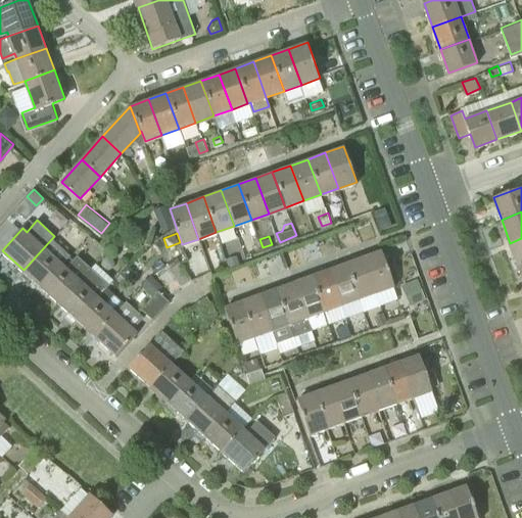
[(41,286),(69,253),(70,253),(53,237),(24,270),(41,286)]
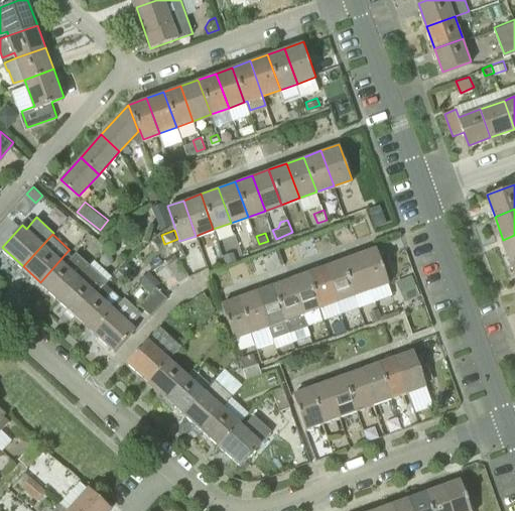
[(514,235),(503,240),(511,262),(514,260),(514,235)]
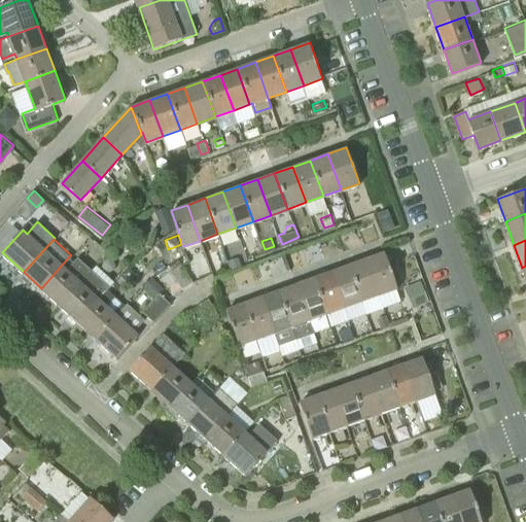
[(366,258),(379,293),(397,287),(385,251),(366,258)]
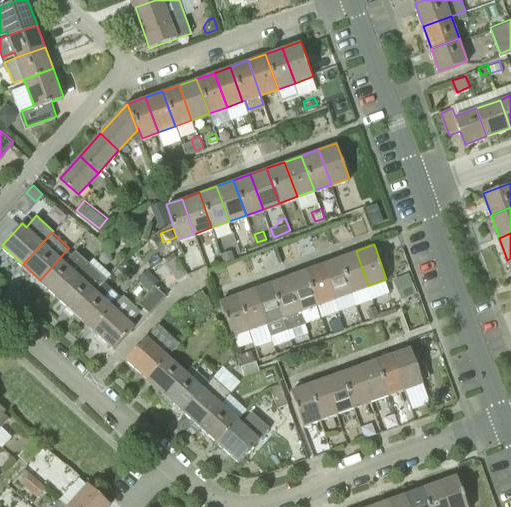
[(231,247),(221,251),(224,260),(234,256),(231,247)]
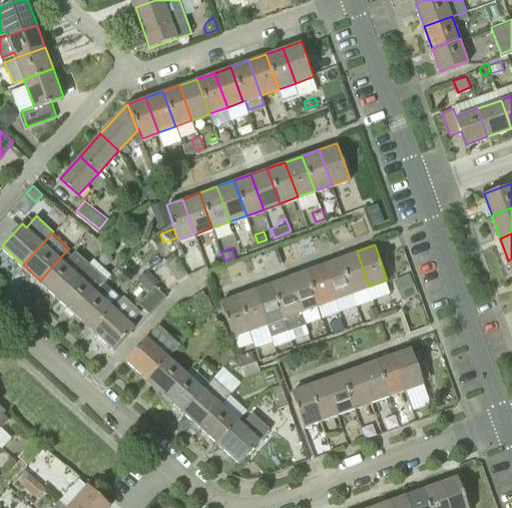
[(58,297),(90,263),(75,248),(72,252),(68,248),(40,281),(58,297)]
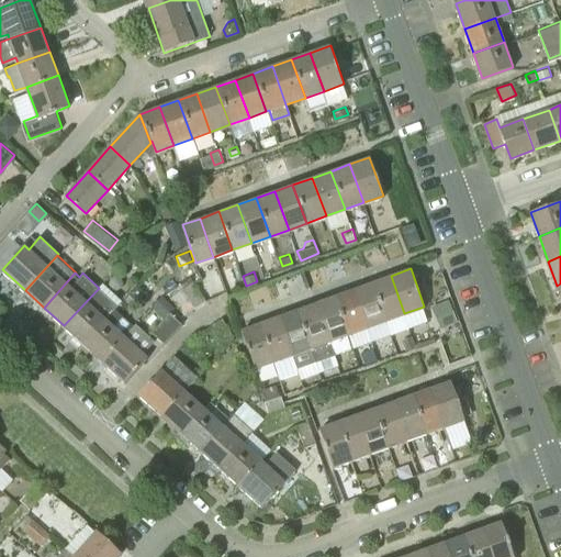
[(184,286),(193,279),(190,274),(168,288),(172,293),(184,286)]
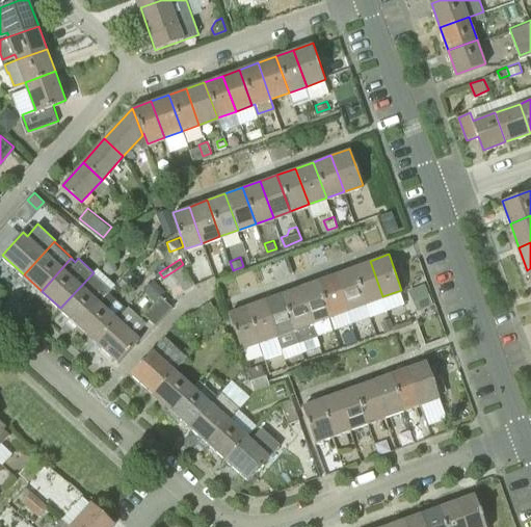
[(352,267),(365,304),(382,296),(370,261),(352,267)]
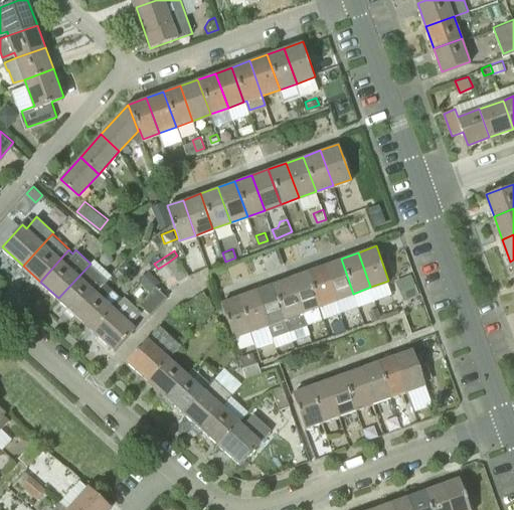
[(177,256),(169,262),(179,279),(189,273),(177,256)]
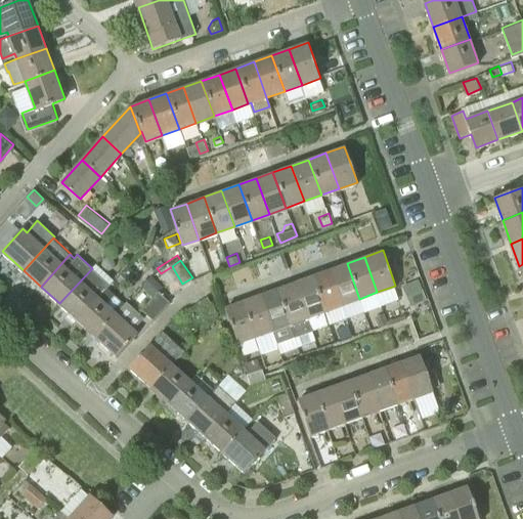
[(330,269),(342,305),(359,299),(347,263),(330,269)]
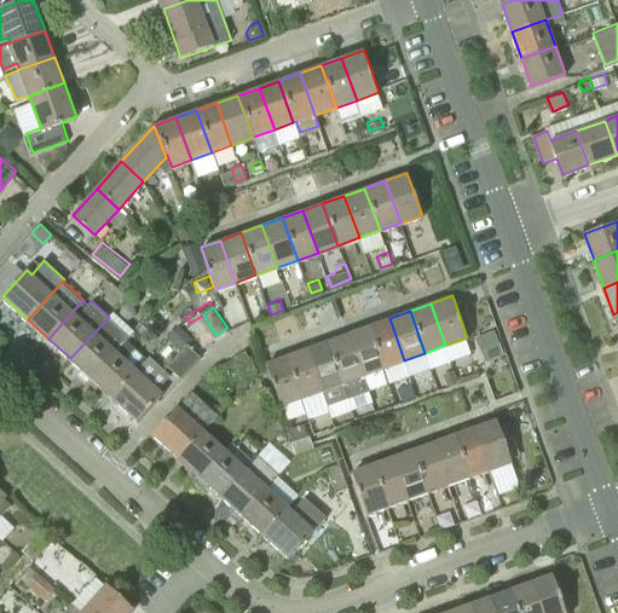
[(215,335),(203,314),(190,323),(203,343),(215,335)]
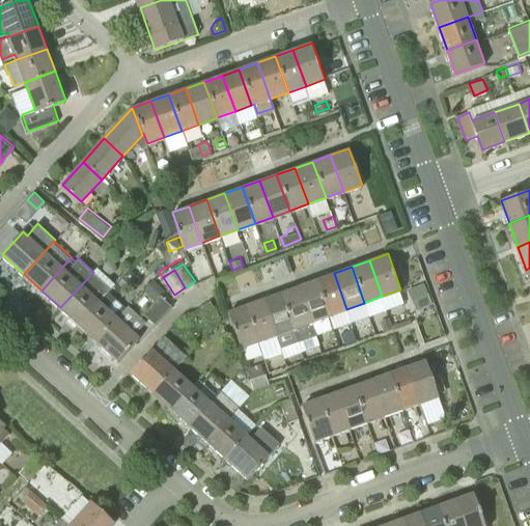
[(79,325),(100,301),(111,287),(93,272),(60,307),(79,325)]
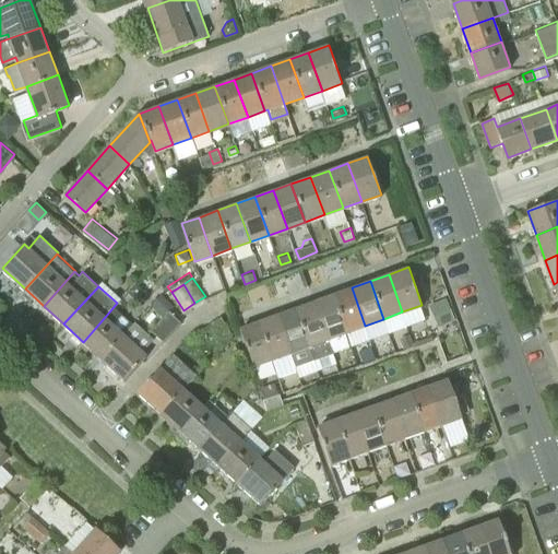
[(333,295),(345,332),(365,326),(352,287),(333,295)]
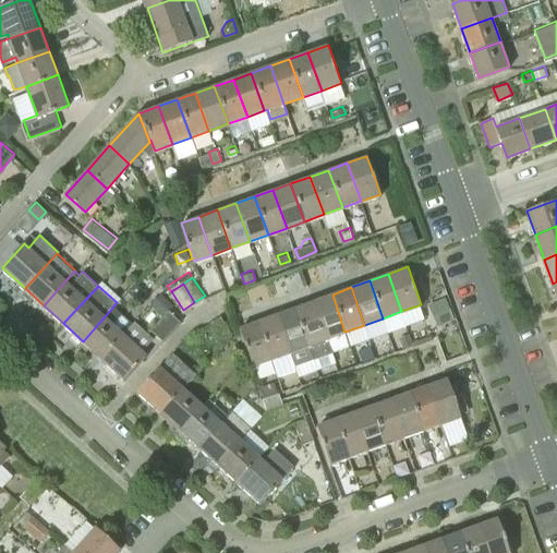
[(173,302),(160,290),(150,301),(162,313),(173,302)]
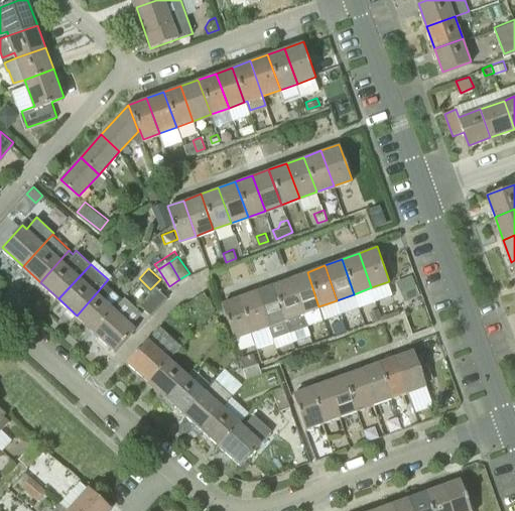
[(290,278),(302,312),(318,306),(307,272),(290,278)]
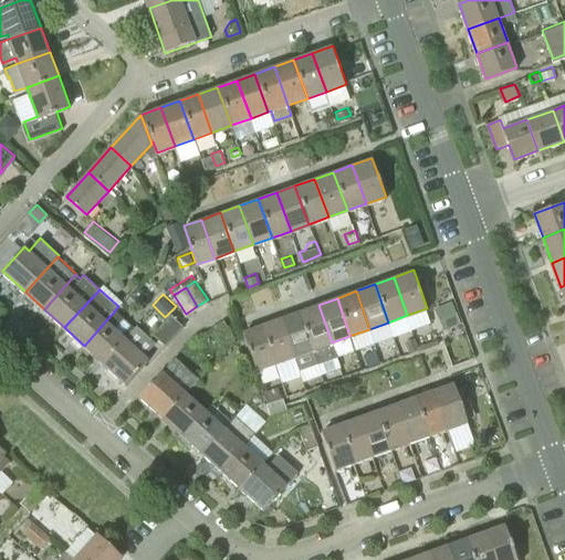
[(443,327),(461,320),(452,299),(436,306),(443,327)]
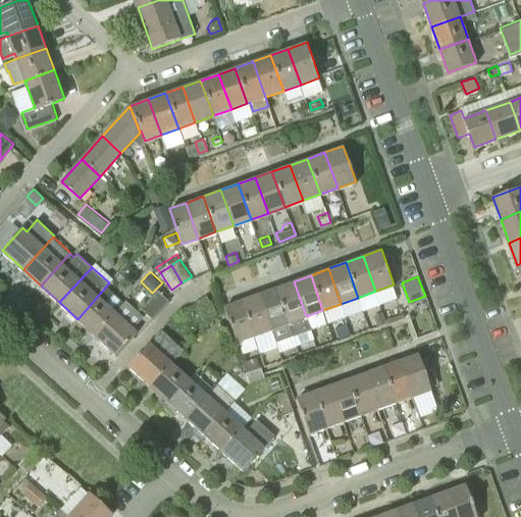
[(275,288),(293,333),(310,327),(306,316),(294,281),(275,288)]
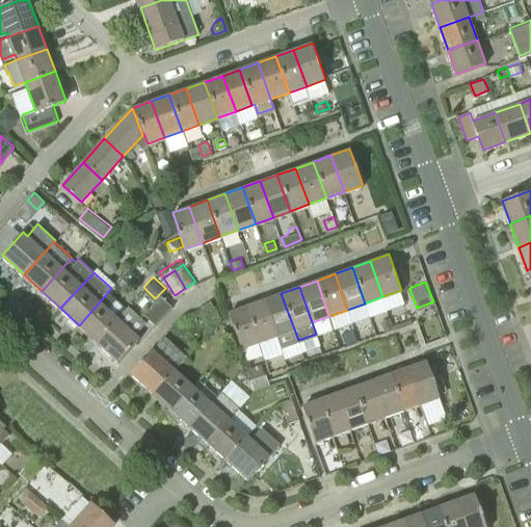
[(264,299),(277,335),(281,346),(298,340),(281,293),(264,299)]
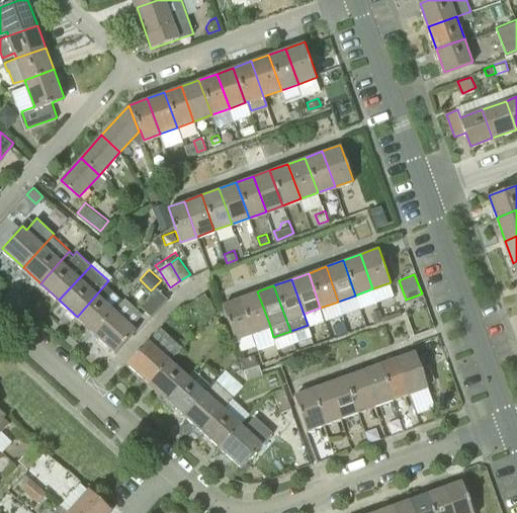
[(151,315),(168,297),(157,286),(140,305),(151,315)]
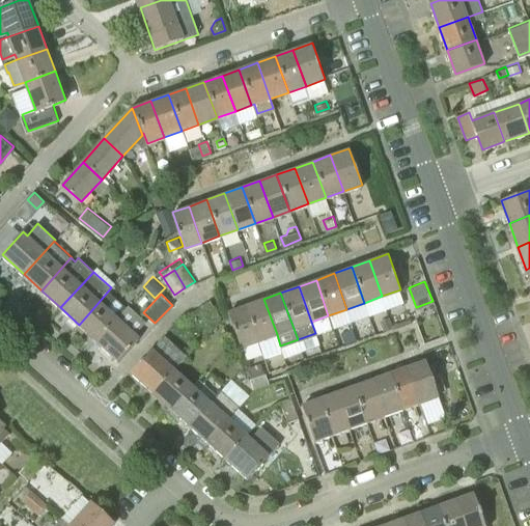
[(211,322),(221,315),(211,299),(200,305),(211,322)]
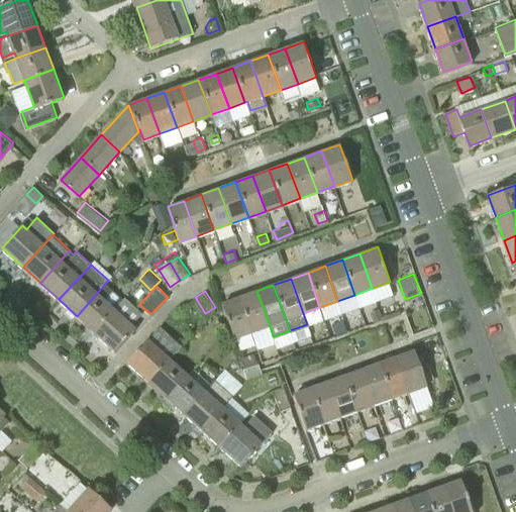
[(238,297),(251,332),(270,325),(256,291),(238,297)]
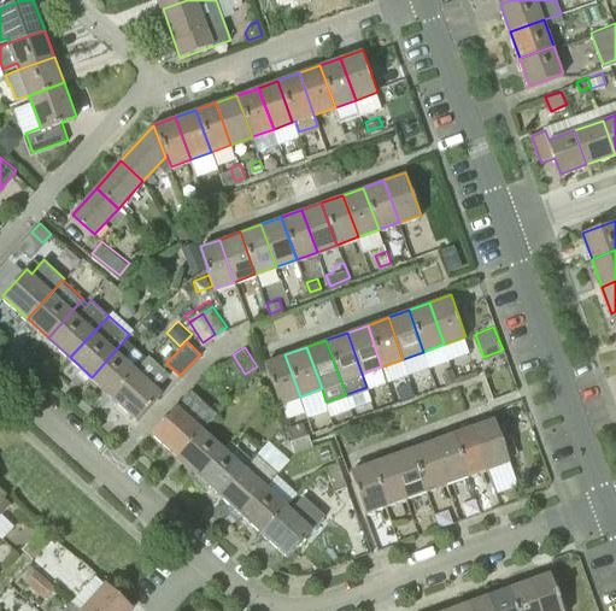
[(112,395),(136,369),(116,350),(92,377),(112,395)]
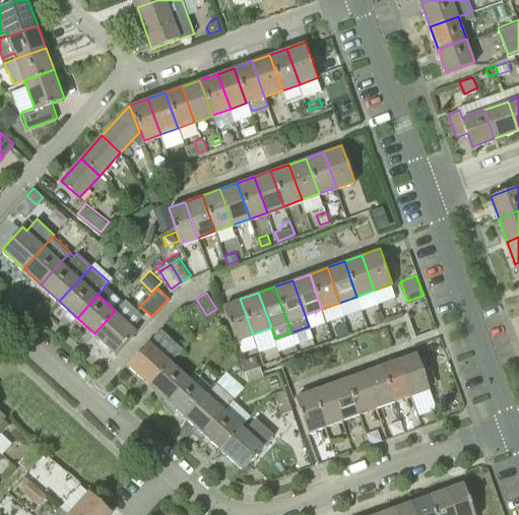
[(136,325),(146,316),(130,299),(121,308),(136,325)]
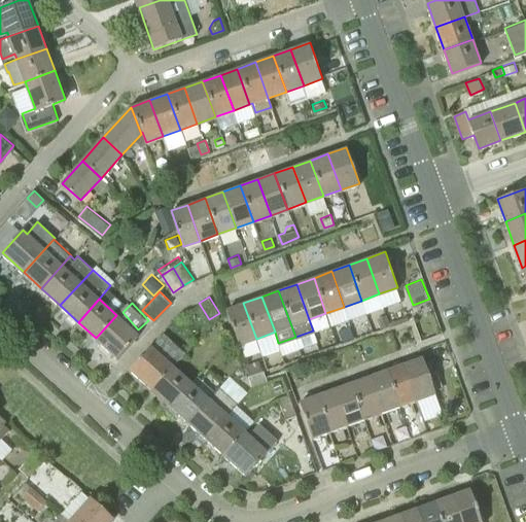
[(256,339),(243,303),(226,309),(239,345),(256,339)]
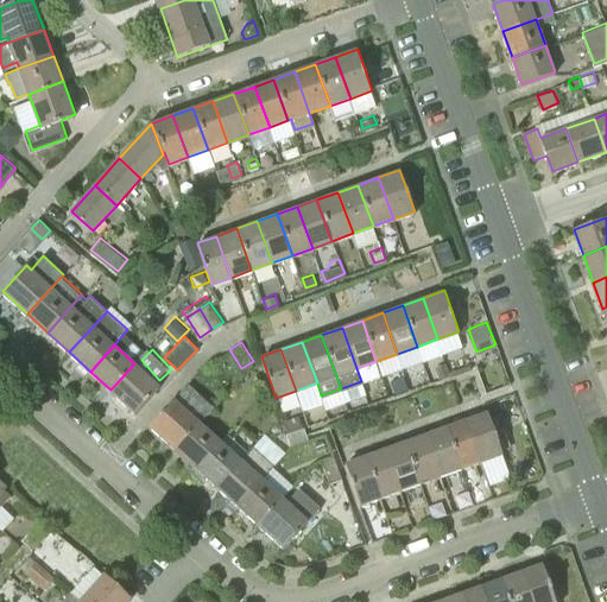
[(448,371),(444,361),(436,363),(440,374),(448,371)]
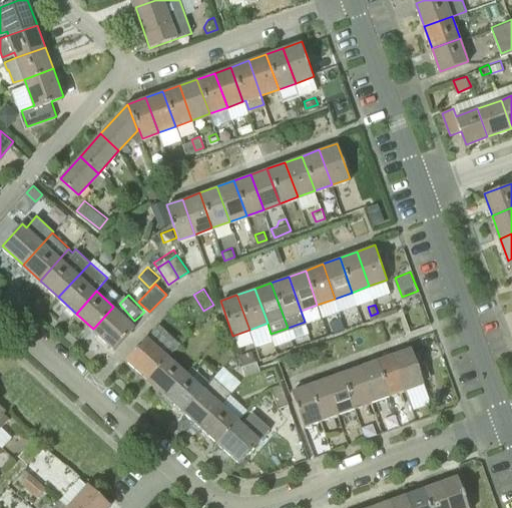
[(113,307),(93,329),(114,348),(134,326),(113,307)]
